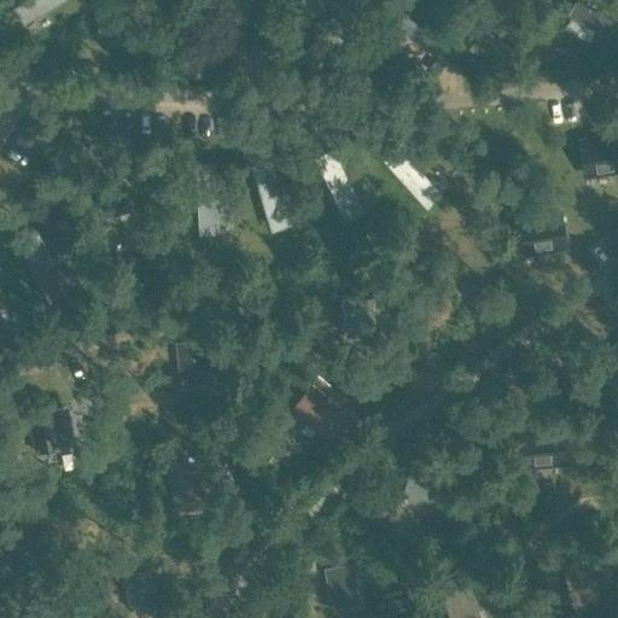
[(25,0),(24,1),(34,17),(63,0),(25,0)]
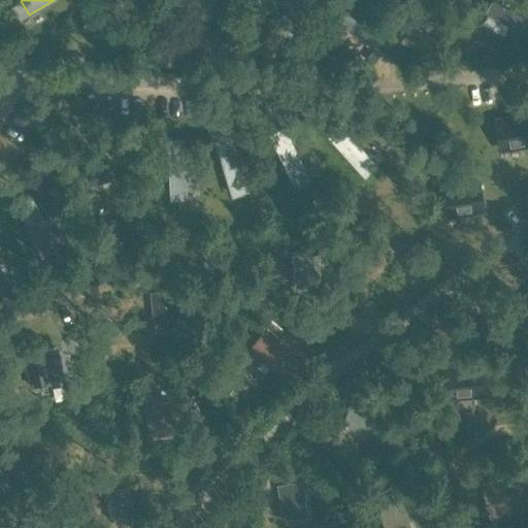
[(296,0),(294,3),(302,10),(309,0),(296,0)]
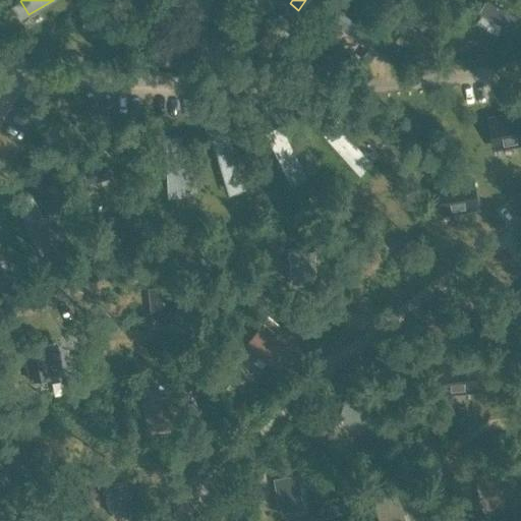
[(520,17),(485,0),(479,13),(503,25),(514,32),(518,34),(520,27),(520,17)]
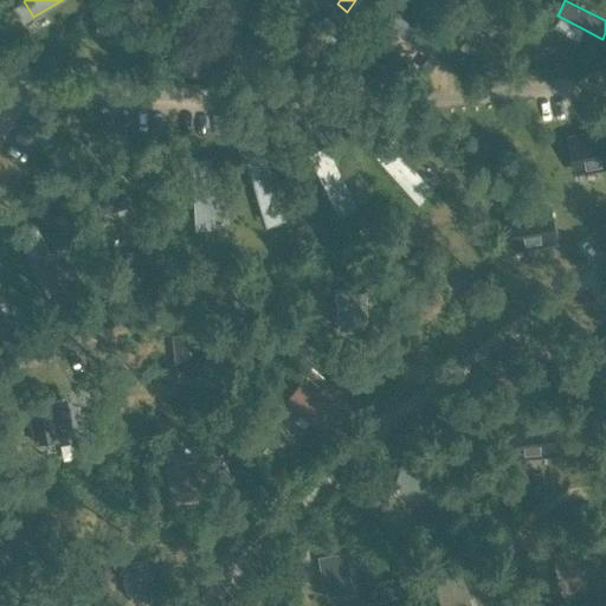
[(394,7),(384,24),(426,52),(437,36),(394,7)]
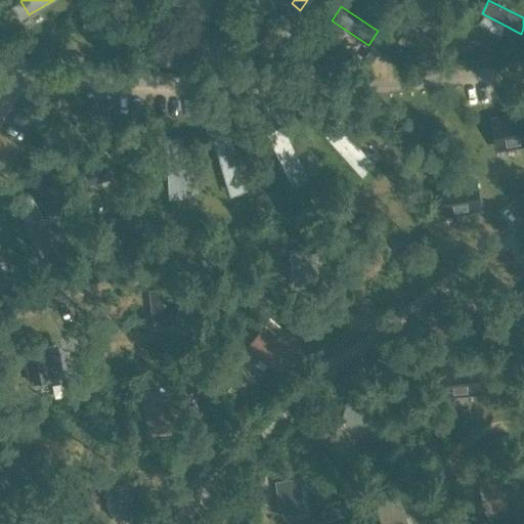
[(506,26),(501,33),(513,39),(517,32),(506,26)]
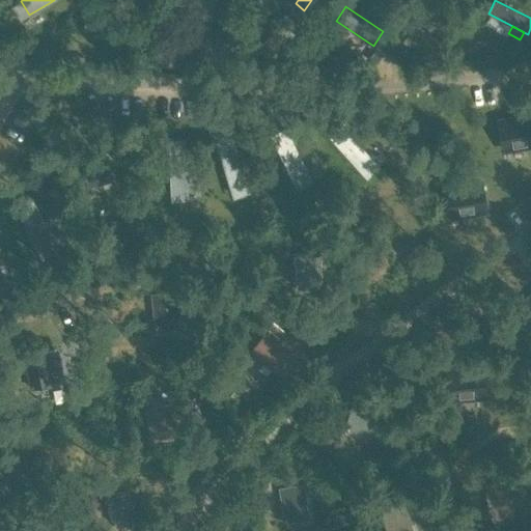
[(409,28),(403,42),(441,57),(447,44),(409,28)]
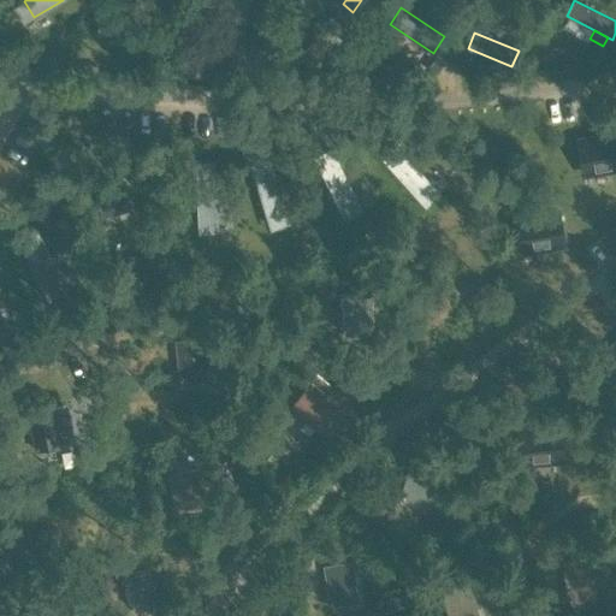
[(437,59),(430,71),(437,76),(445,64),(437,59)]
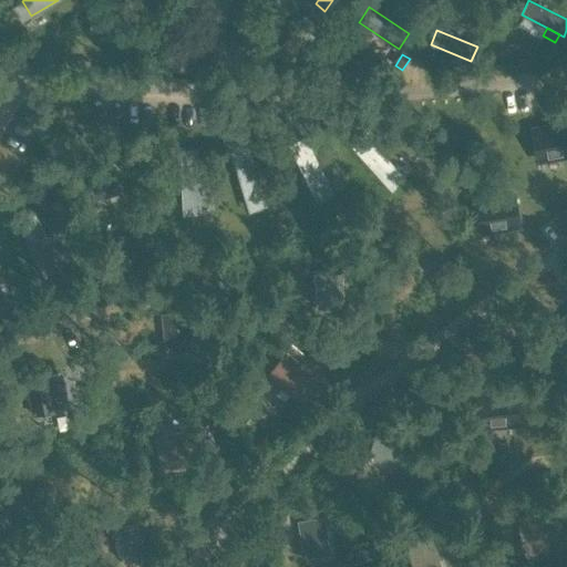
[(74,59),(73,69),(89,69),(89,59),(74,59)]
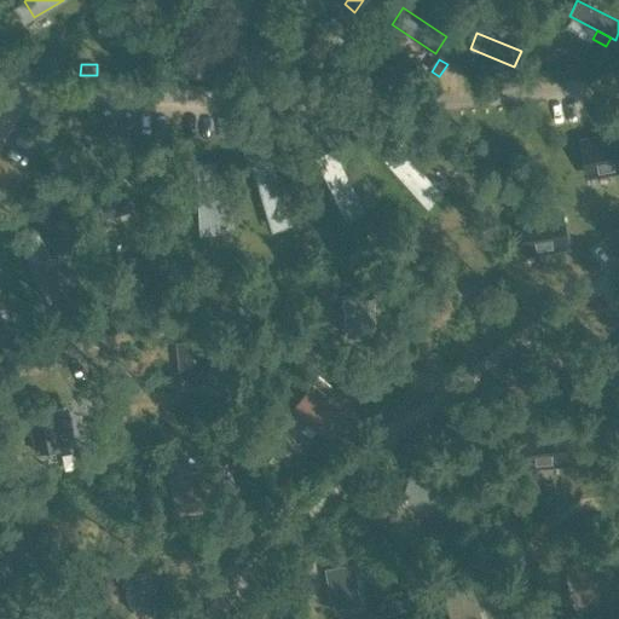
[(618,132),(580,139),(586,172),(618,166),(618,132)]
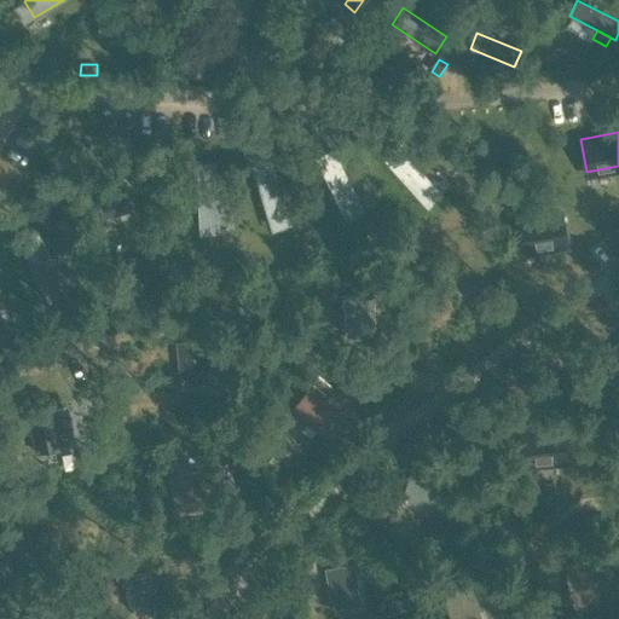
[(395,143),(379,157),(417,201),(434,186),(395,143)]
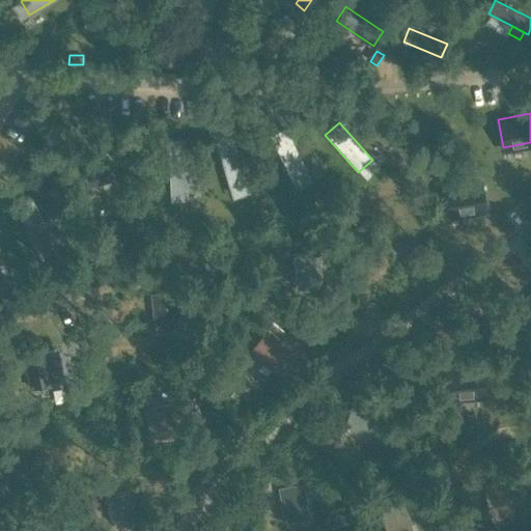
[(285,128),(269,136),(290,180),(307,172),(285,128)]
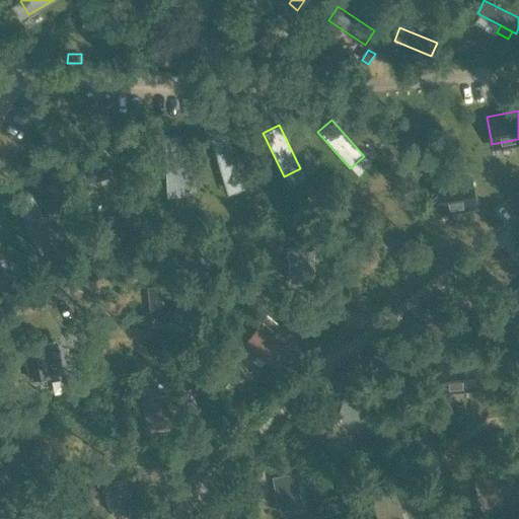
[(227,132),(210,137),(223,183),(240,178),(227,132)]
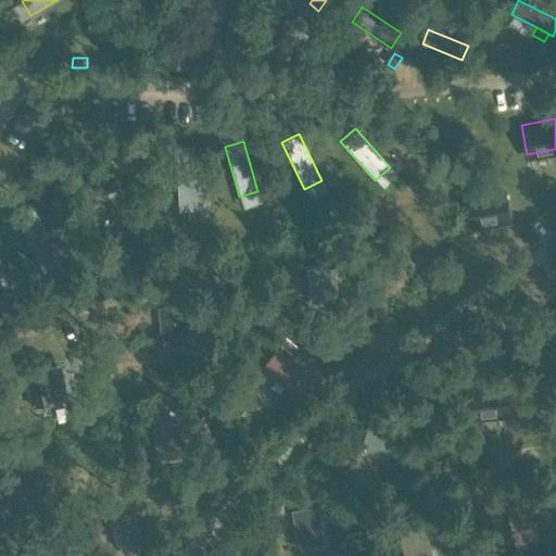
[(196,146),(176,146),(176,193),(196,193),(196,146)]
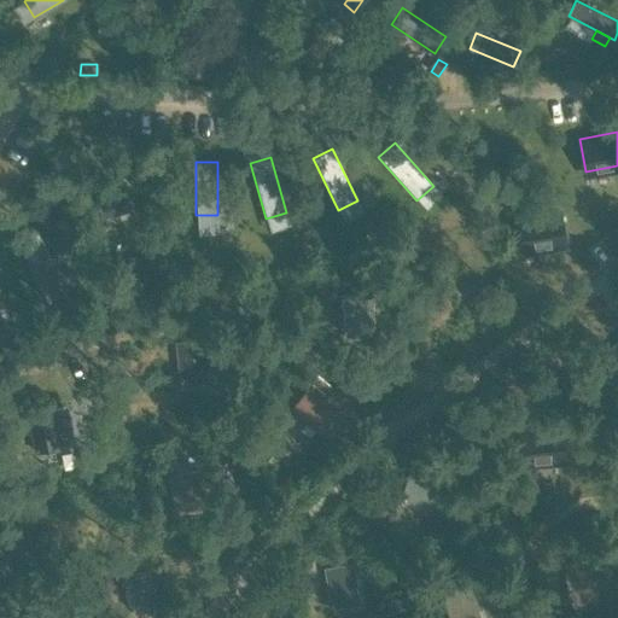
[(104,216),(132,211),(121,175),(108,178),(110,185),(95,188),(104,216)]
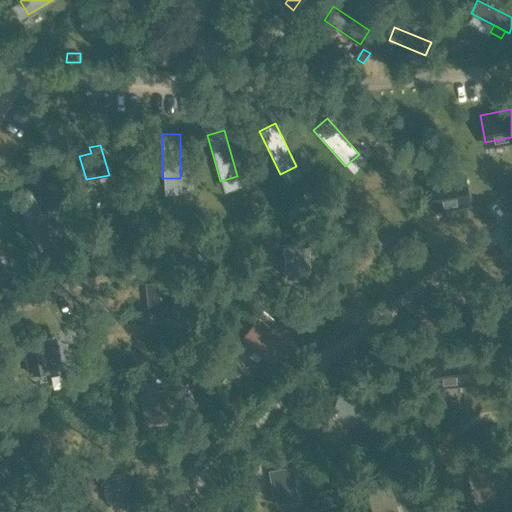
[(464,174),(429,180),(434,207),(468,201),(464,174)]
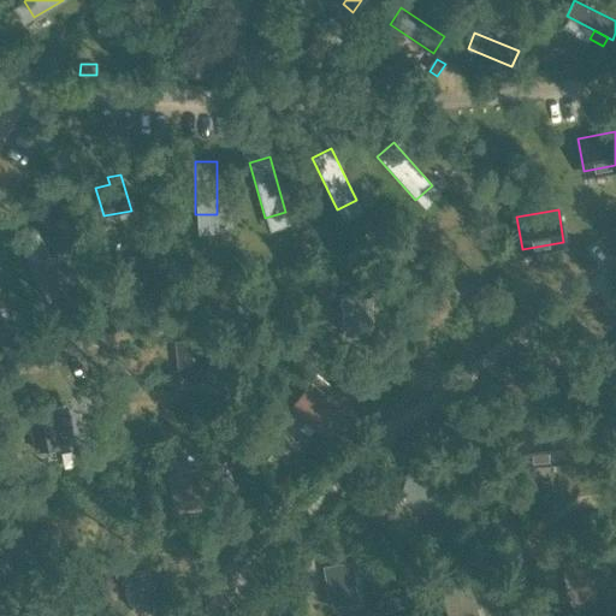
[(58,282),(35,234),(15,243),(36,291),(58,282)]
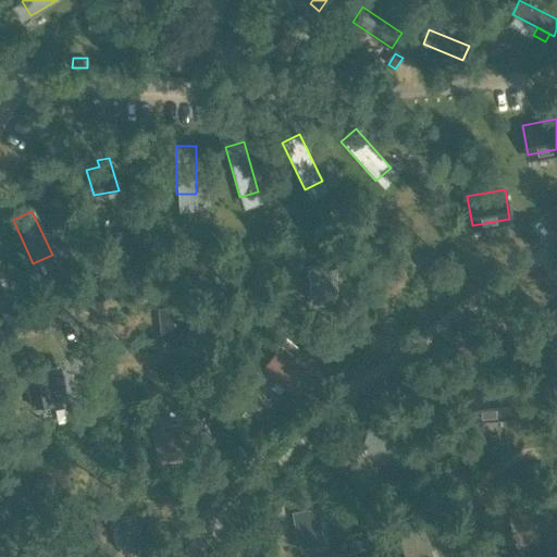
[(122,231),(110,235),(114,247),(126,243),(122,231)]
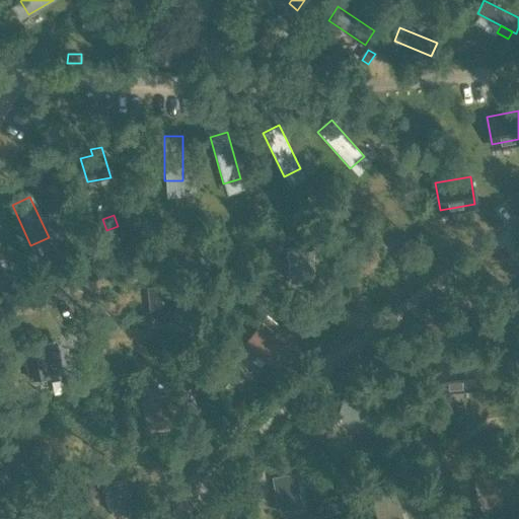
[(306,250),(305,247),(289,246),(287,283),(313,283),(313,260),(323,260),(323,249),(312,248),(311,250),(306,250)]
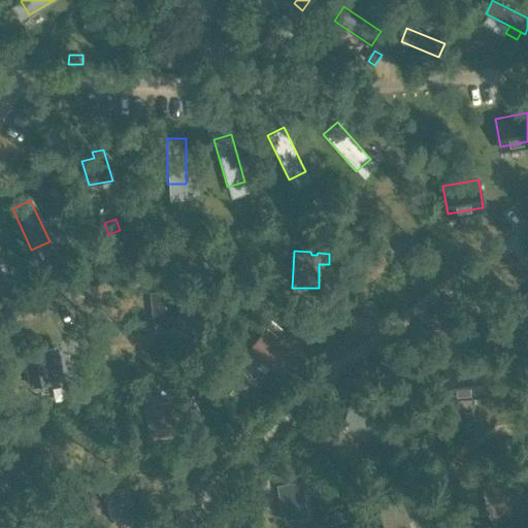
[(170,289),(151,291),(154,324),(157,323),(157,329),(179,326),(176,294),(171,294),(170,289)]
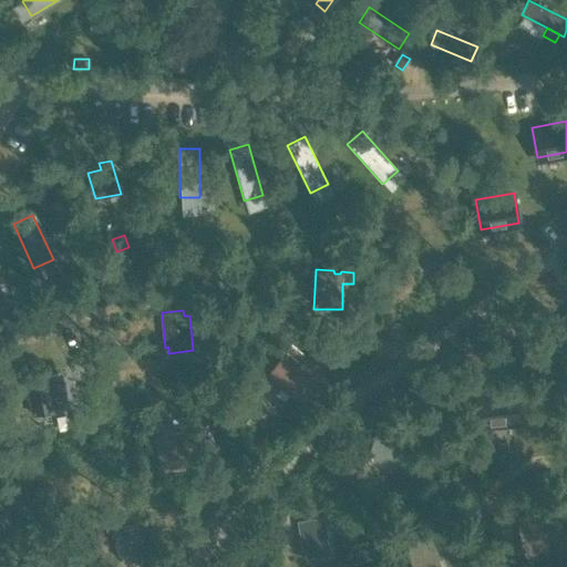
[(566,313),(554,321),(566,348),(566,313)]
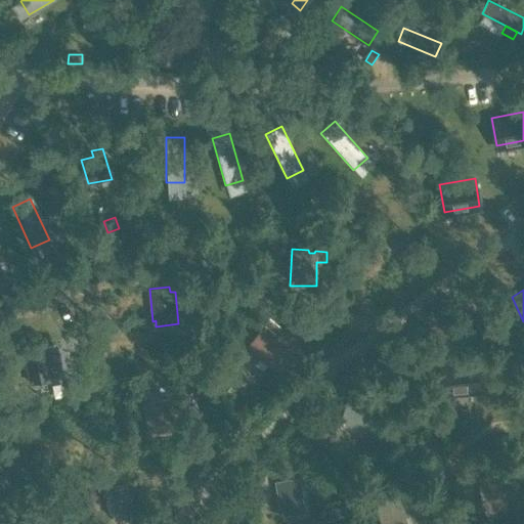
[(269,317),(263,325),(272,334),(279,326),(269,317)]
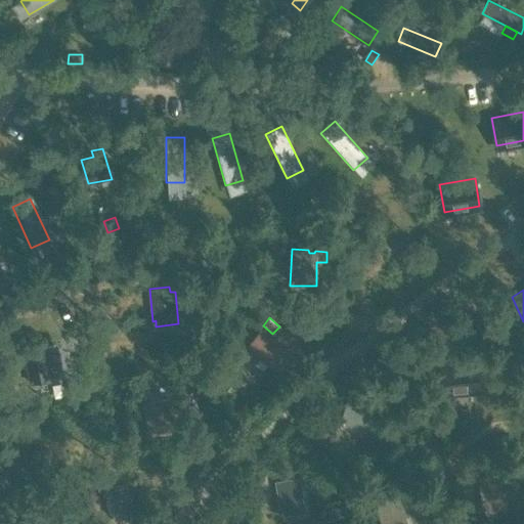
[(262,330),(247,347),(282,379),(298,361),(262,330)]
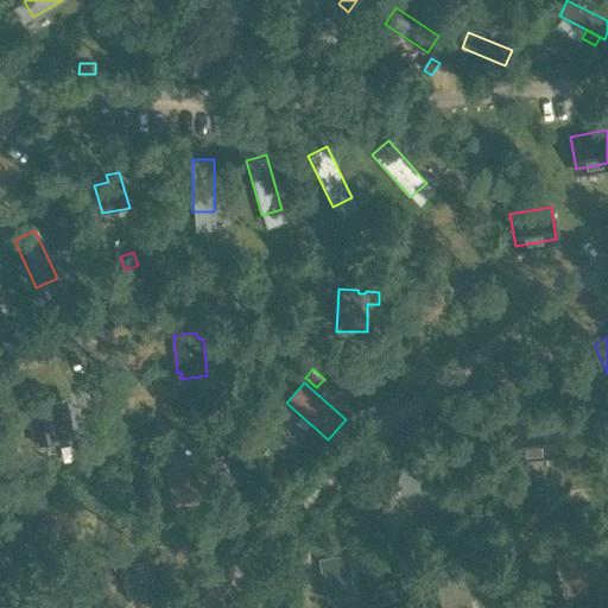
[(26,410),(35,447),(76,437),(68,400),(26,410)]
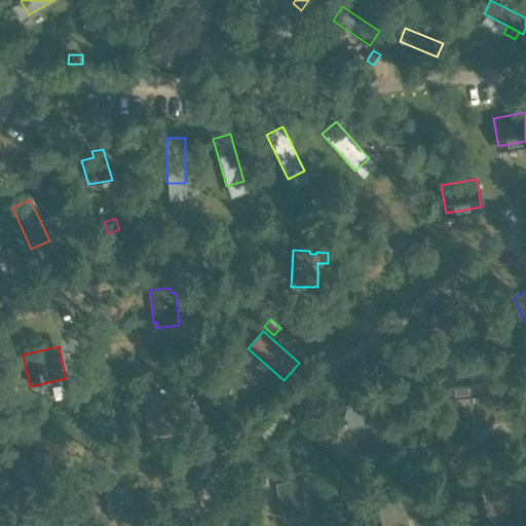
[(477,362),(441,365),(443,392),(480,389),(477,362)]
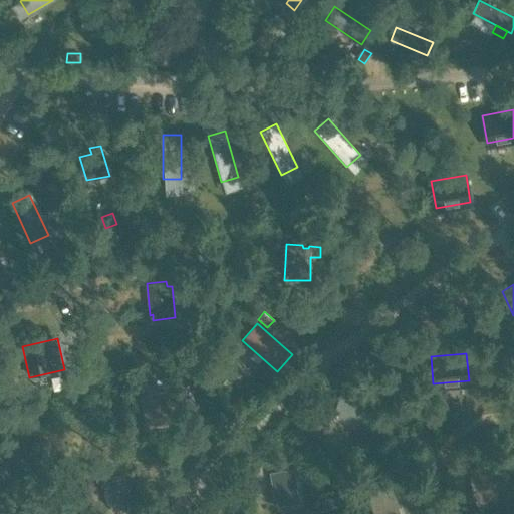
[(148,382),(139,383),(141,396),(147,395),(150,394),(148,382)]
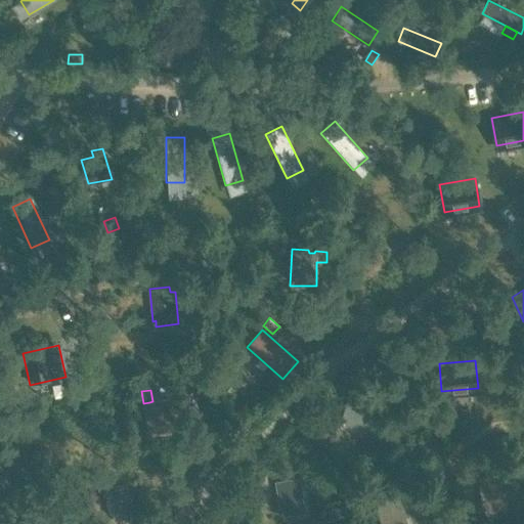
[(148,434),(174,430),(168,398),(153,401),(149,402),(143,403),(148,434)]
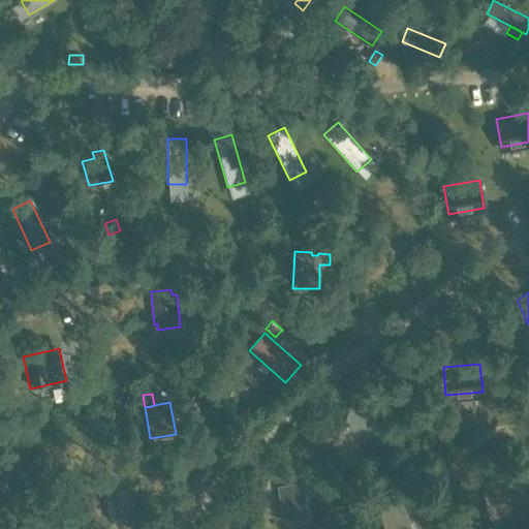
[(109,483),(98,486),(101,496),(111,493),(109,483)]
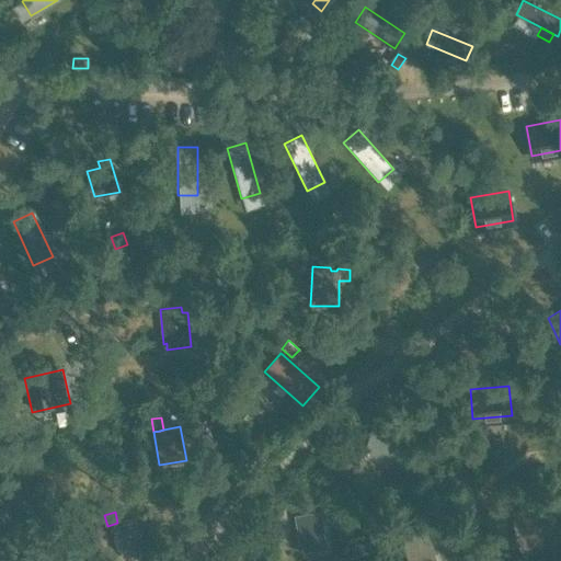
[(137,519),(112,527),(119,557),(145,549),(137,519)]
